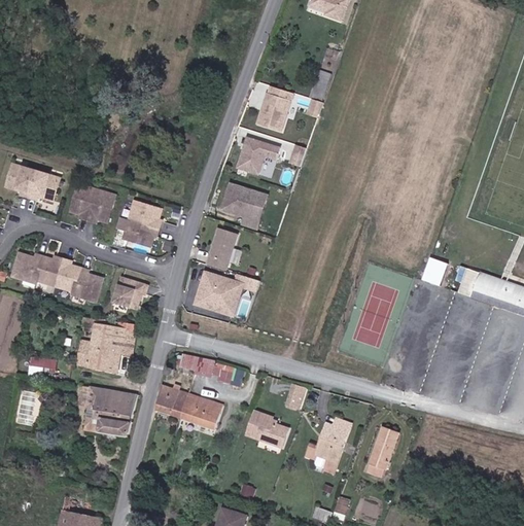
[(325,7),(341,12),(345,0),(319,0),(327,3),(325,7)]
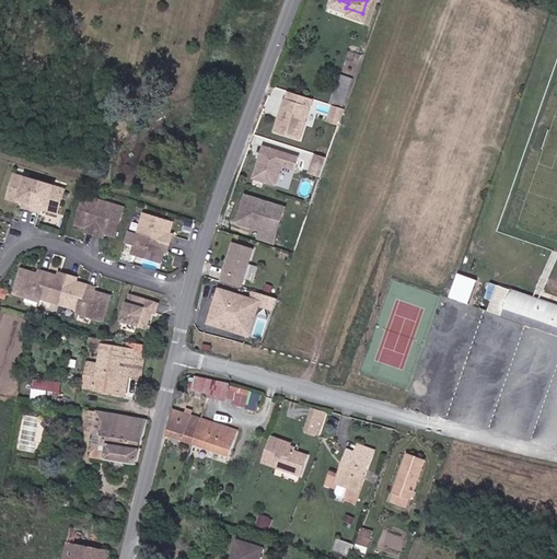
[(328,94),(341,99),(348,79),(335,74),(328,94)]
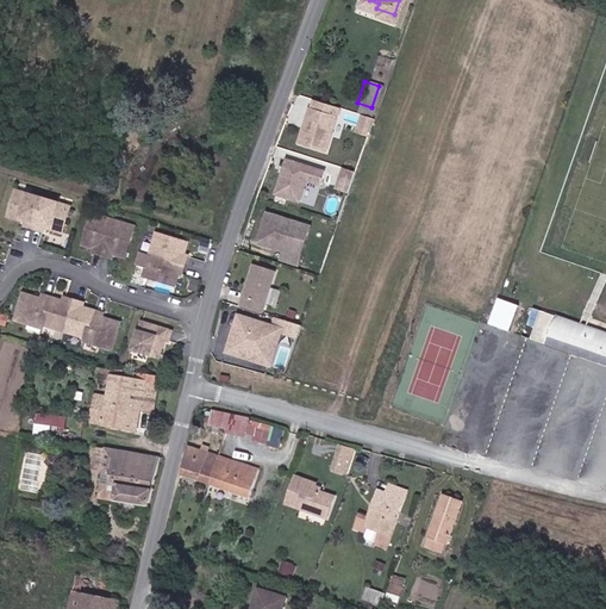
[(295,141),(322,150),(337,106),(312,98),(308,107),(307,107),(295,141)]
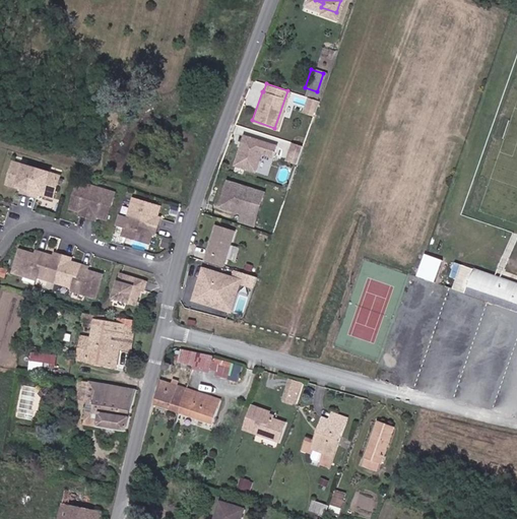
[(303,94),(315,99),(317,91),(305,87),(303,94)]
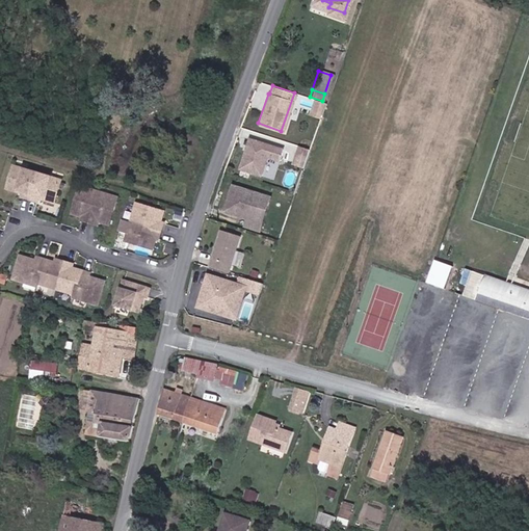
[(323,103),(314,100),(310,112),(319,115),(323,103)]
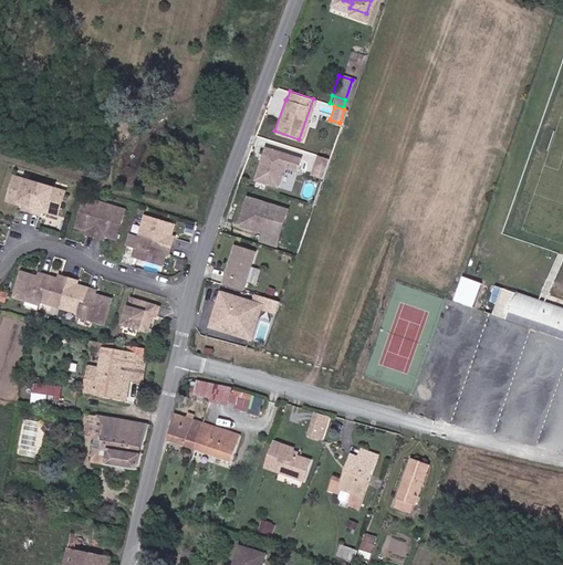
[(253,179),(275,186),(282,166),(295,170),(299,158),(264,147),(253,179)]
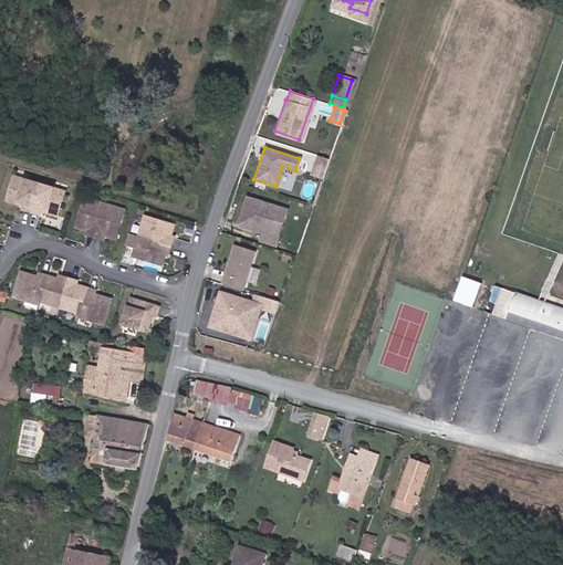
[(327,158),(316,155),(314,163),(325,166),(327,158)]
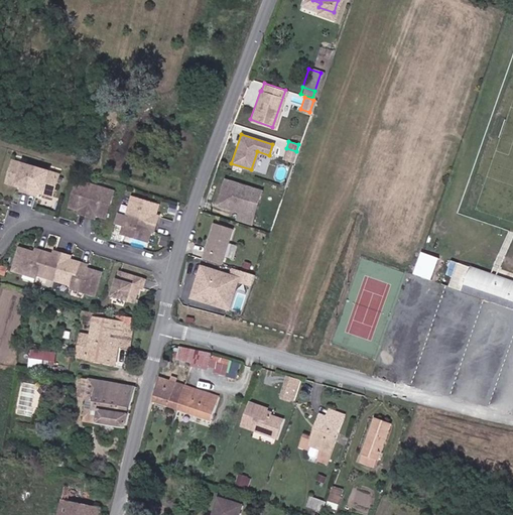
[(283,158),(292,161),(296,151),(286,148),(283,158)]
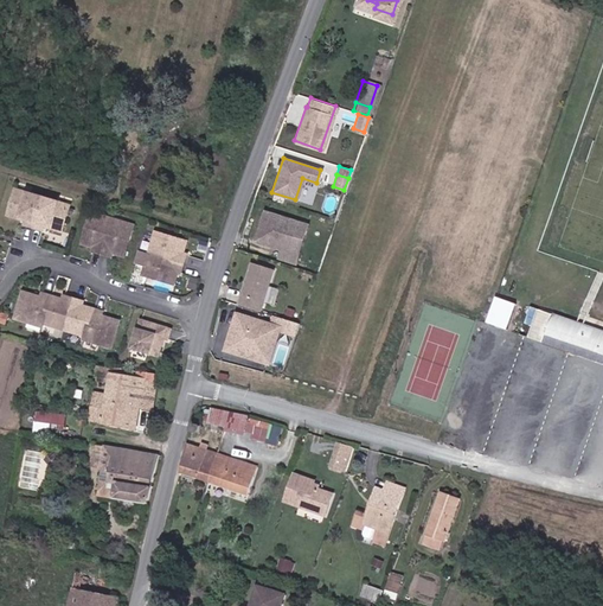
[(31,228),(40,198),(14,191),(6,216),(18,219),(19,217),(25,218),(23,225),(31,228)]
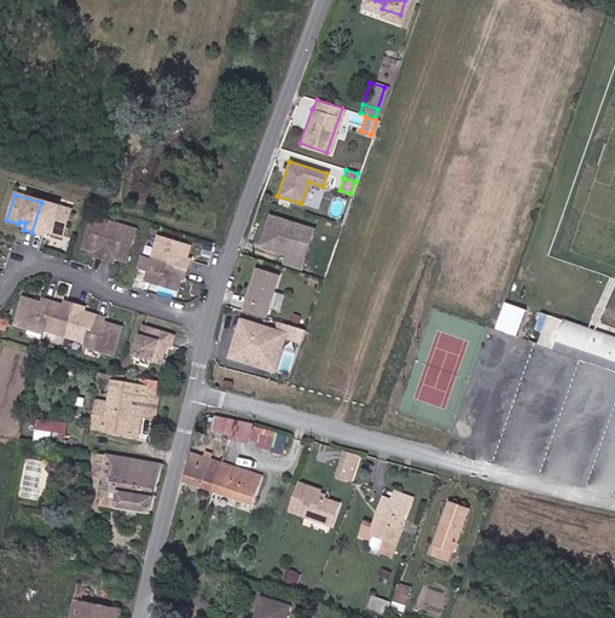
[(69,211),(41,202),(32,232),(42,235),(45,229),(50,230),(48,232),(61,237),(69,211)]
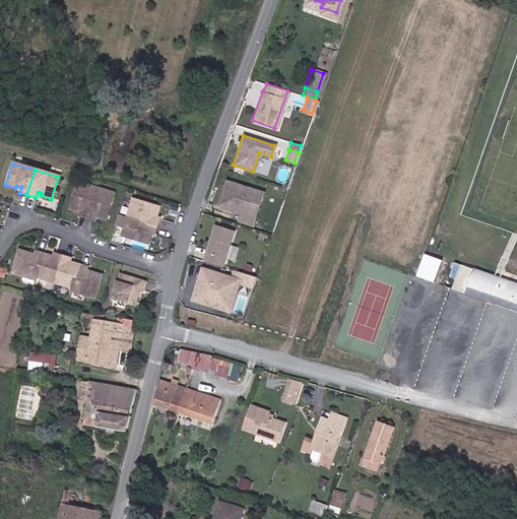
[(85,217),(94,188),(75,182),(68,208),(75,210),(76,208),(78,209),(77,214),(85,217)]
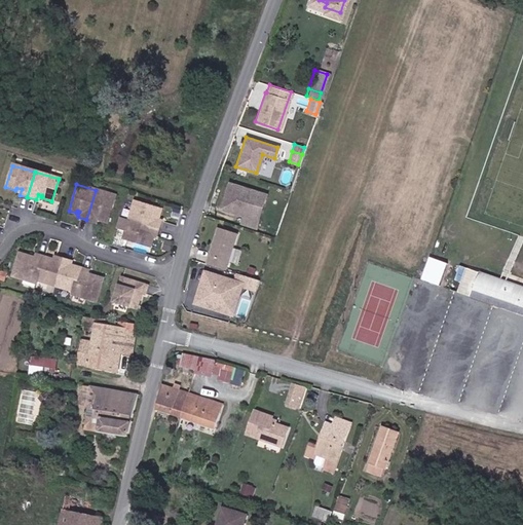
[(265,195),(230,184),(223,208),(244,214),(252,217),(255,205),(261,208),(265,195)]
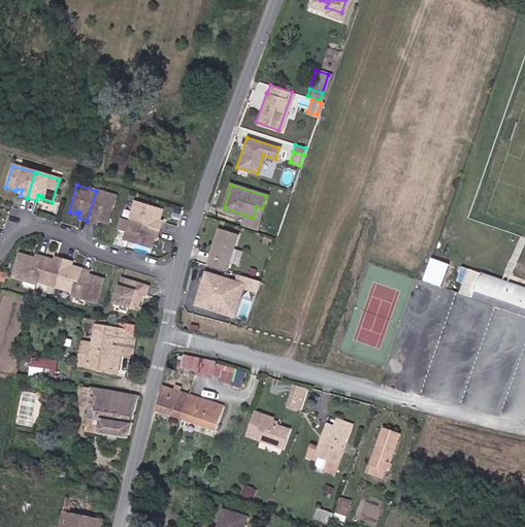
[(113,197),(96,191),(87,221),(95,223),(97,218),(100,219),(100,221),(106,223),(113,197)]
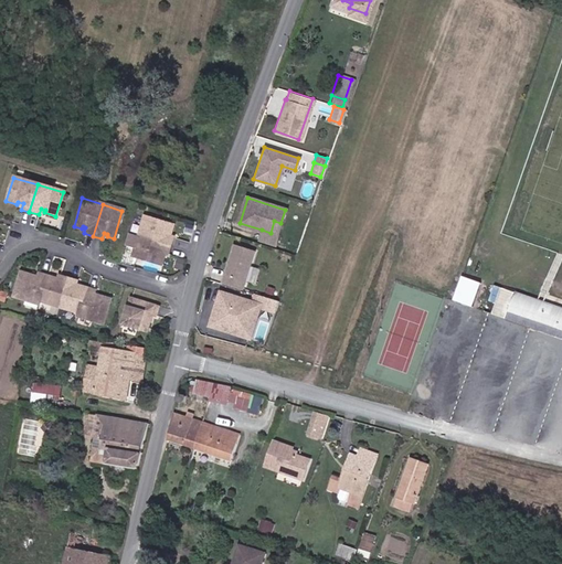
[(136,235),(168,245),(170,237),(165,236),(166,232),(169,233),(171,224),(142,215),(136,235)]
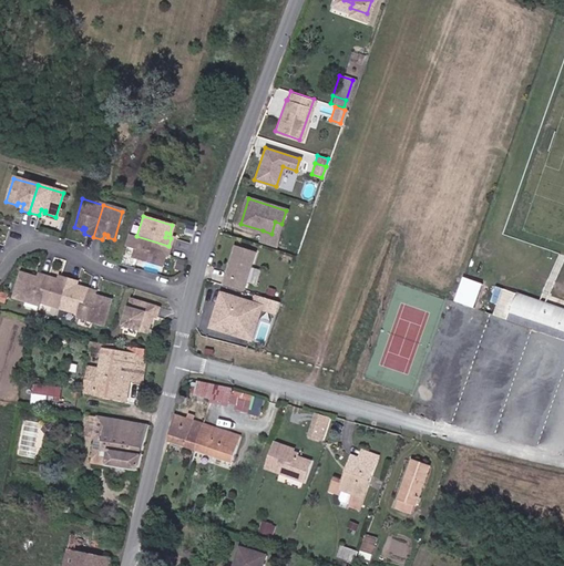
[(278,236),(282,224),(275,222),(272,234),(278,236)]
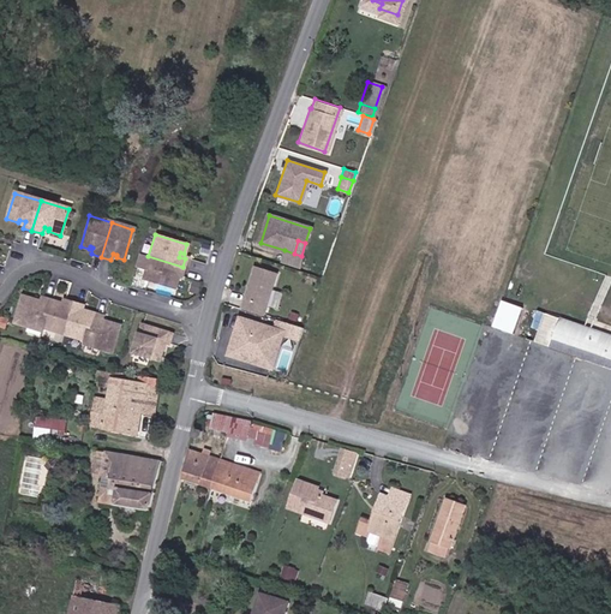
[(298,268),(301,256),(294,254),(285,250),(281,262),(298,268)]
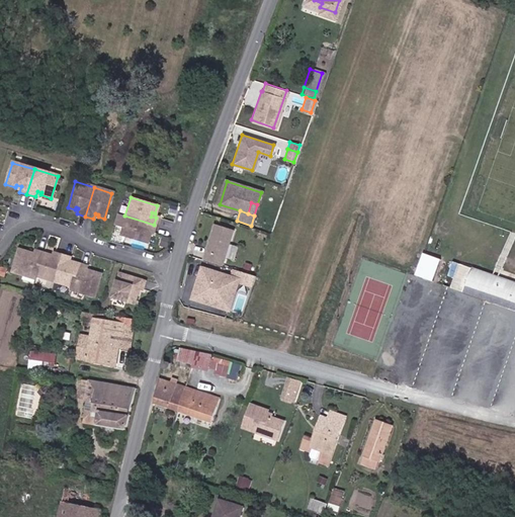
[(151,233),(154,225),(124,216),(116,213),(113,226),(121,228),(119,235),(145,243),(148,236),(146,235),(146,232),(151,233)]
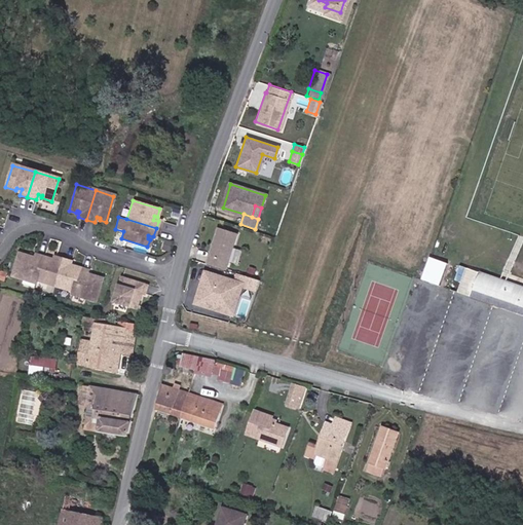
[(237,232),(218,226),(206,263),(225,269),(237,232)]
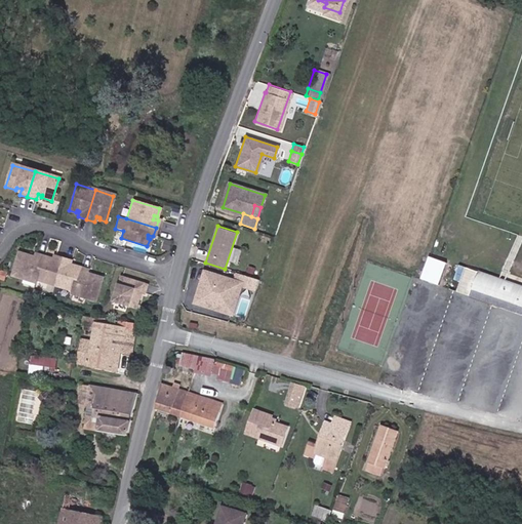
[(35,282),(35,279),(36,279),(35,278),(41,256),(34,254),(32,259),(29,258),(30,256),(17,252),(10,275),(35,282)]
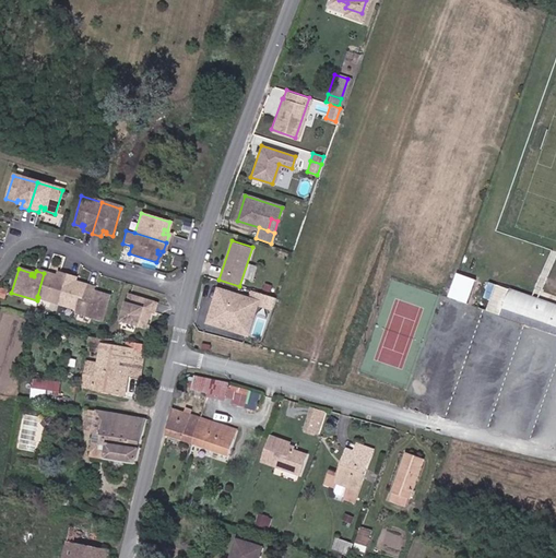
[(472,279),(452,272),(444,296),(463,303),(472,279)]
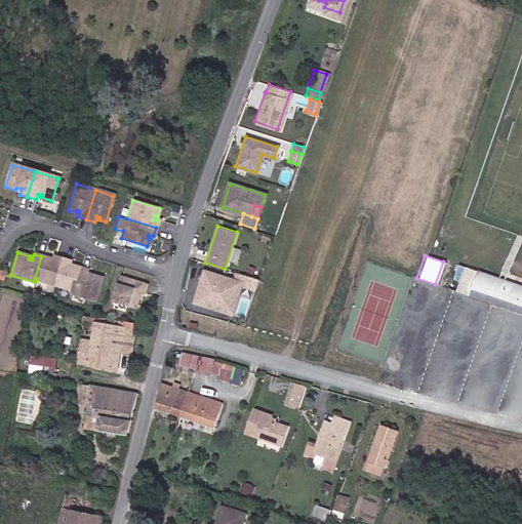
[(35,279),(53,284),(61,258),(52,256),(50,263),(47,262),(48,258),(41,256),(35,278),(36,279),(35,279)]
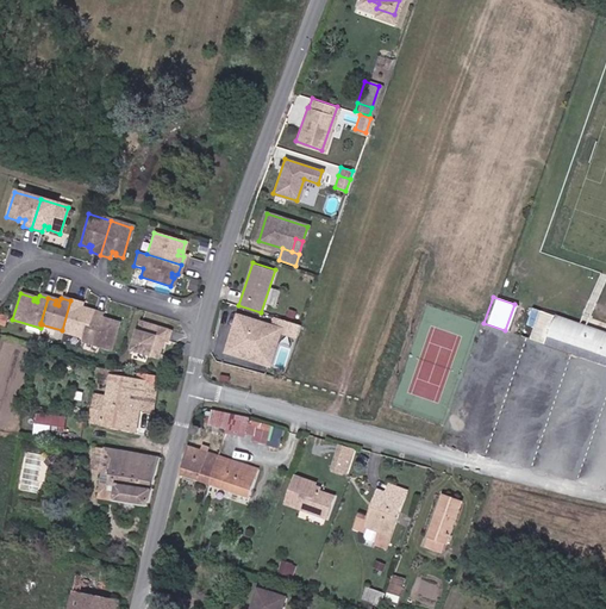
[(83,337),(91,311),(82,308),(81,311),(76,310),(79,304),(70,300),(62,330),(83,337)]
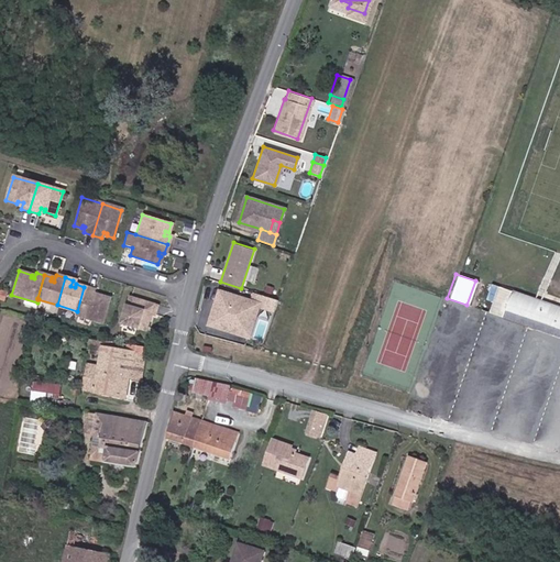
[(205,323),(217,286),(208,283),(197,321),(205,323)]
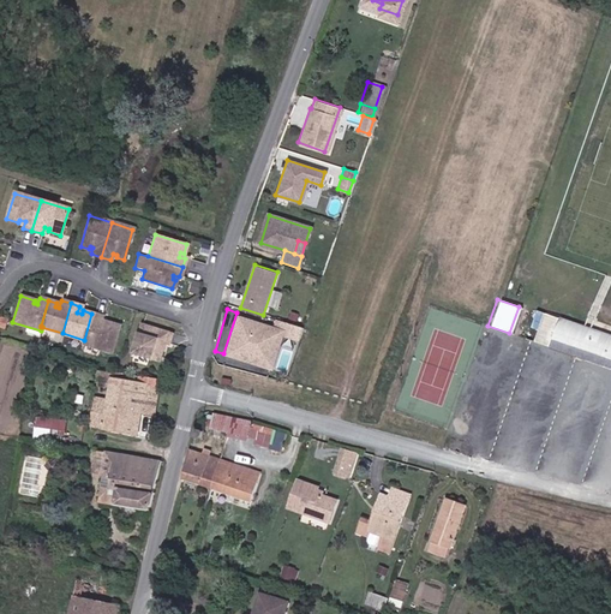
[(534,341),(610,368),(610,335),(588,328),(582,326),(544,313),(534,341)]
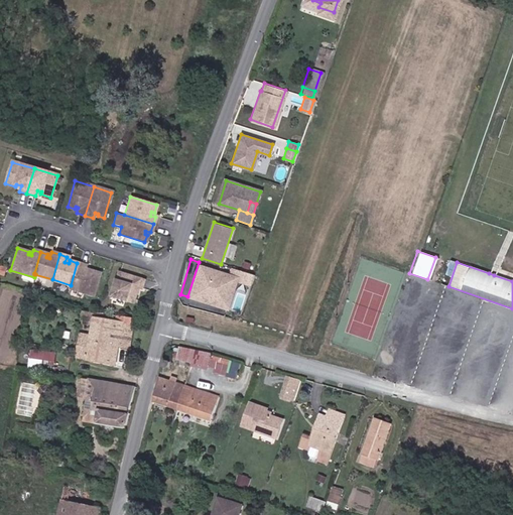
[(71,285),(70,287),(92,294),(99,272),(87,268),(86,271),(83,270),(84,265),(77,263),(71,285)]
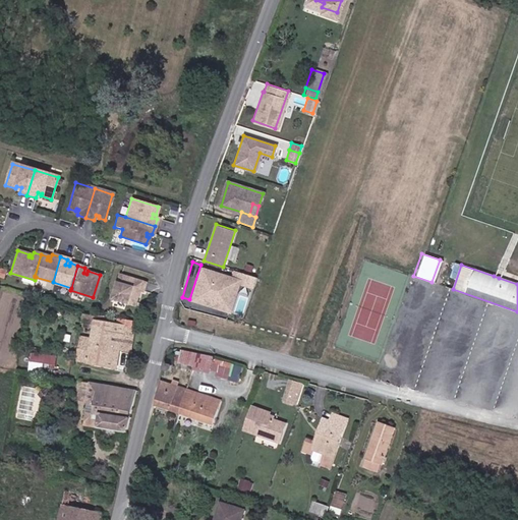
[(229,288),(236,290),(238,283),(251,287),(255,277),(242,273),(239,280),(231,277),(203,268),(192,299),(230,311),(231,306),(224,304),(229,288)]
